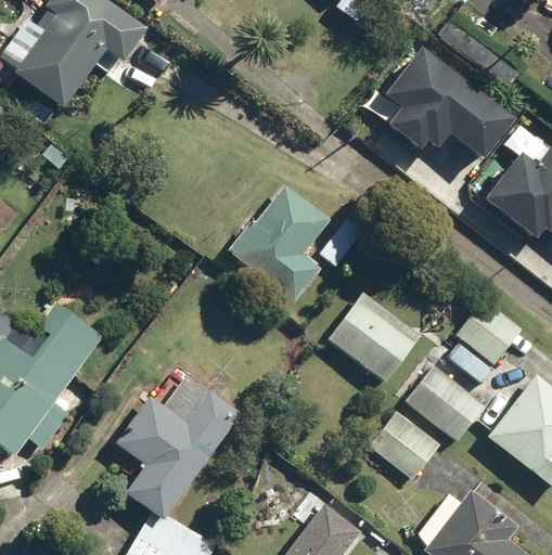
[(149,27),(110,0),(51,0),(36,23),(27,16),(5,48),(0,43),(0,69),(5,62),(71,106),(98,66),(112,76),(123,60),(125,62),(149,27)]
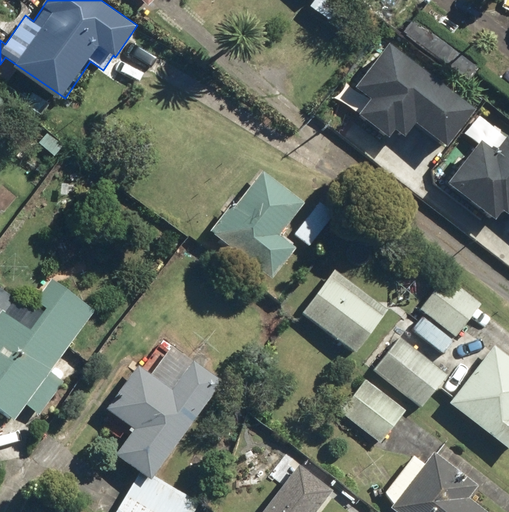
[(414,14),(401,30),(468,83),(481,67),(414,14)]
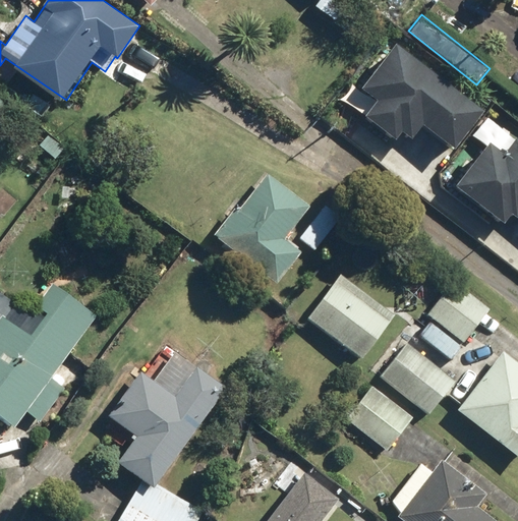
[(486,114),(399,42),(360,89),(376,101),(365,113),(398,140),(406,131),(414,138),(427,122),(458,148),(486,114)]
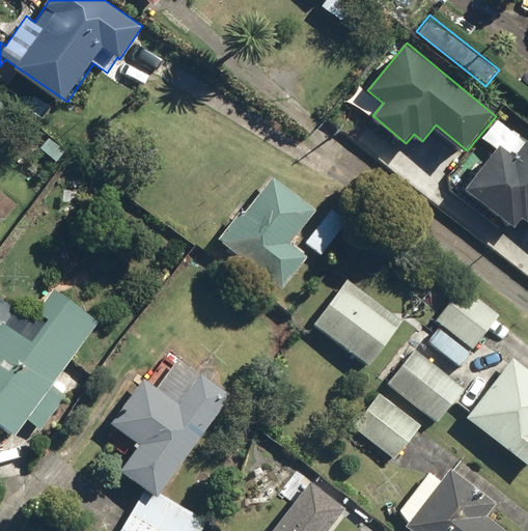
[(527,139),(527,138),(515,154),(501,142),(463,191),(512,229),(524,216),(527,219),(527,139)]
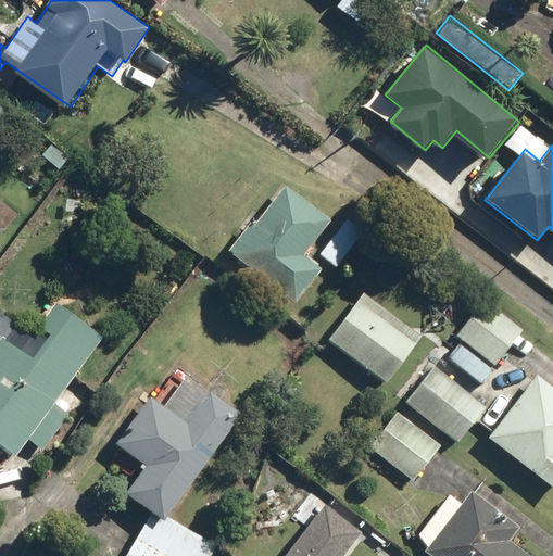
[(328,222),(285,184),(230,245),(294,301),(321,269),(301,252),(328,222)]
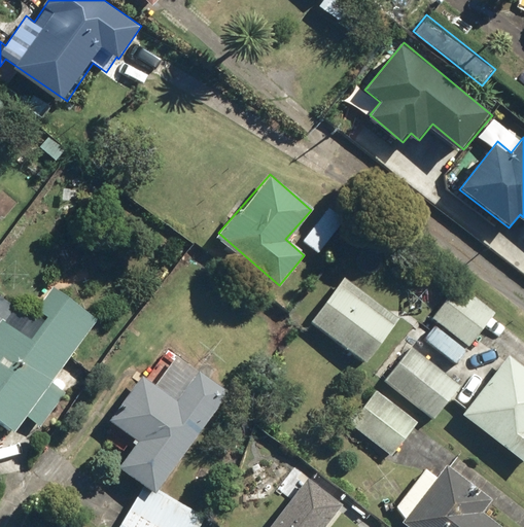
[(349,219),(332,206),(304,242),(321,255),(349,219)]
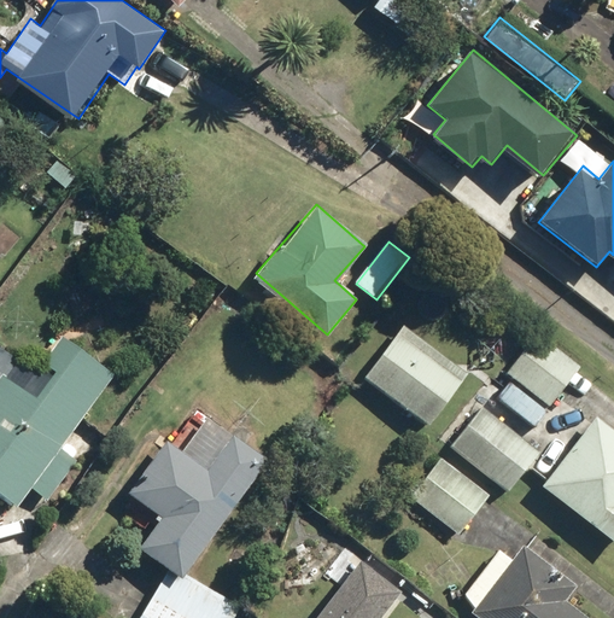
[(582,363),(534,328),(501,372),(510,379),(548,408),(582,363)]
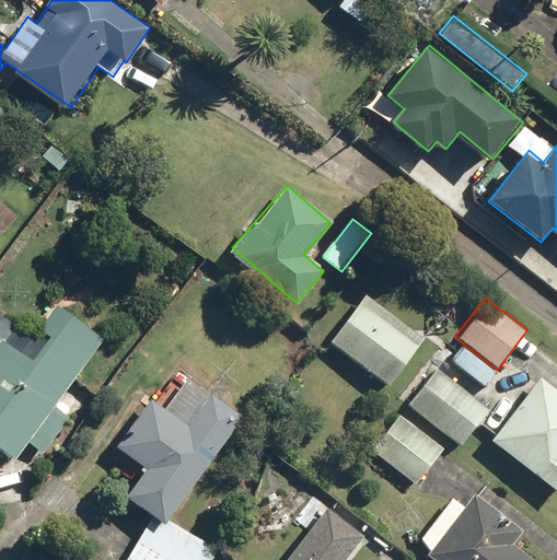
[(360,301),(326,347),(386,391),(420,345),(360,301)]
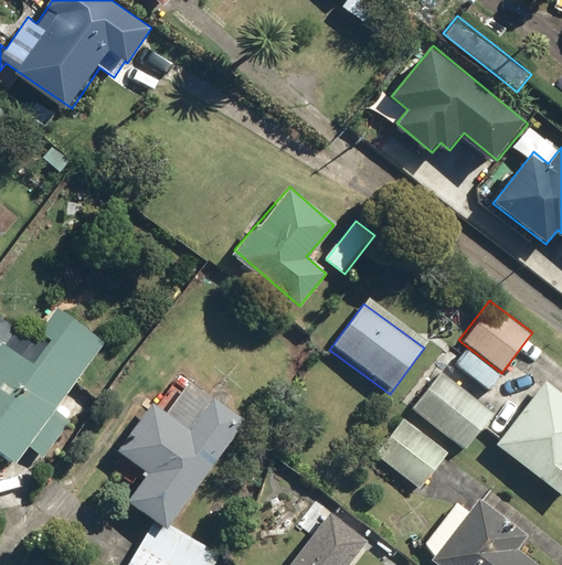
[(0,452),(17,465),(30,446),(46,456),(71,419),(56,411),(103,341),(53,308),(31,340),(0,318),(0,452)]
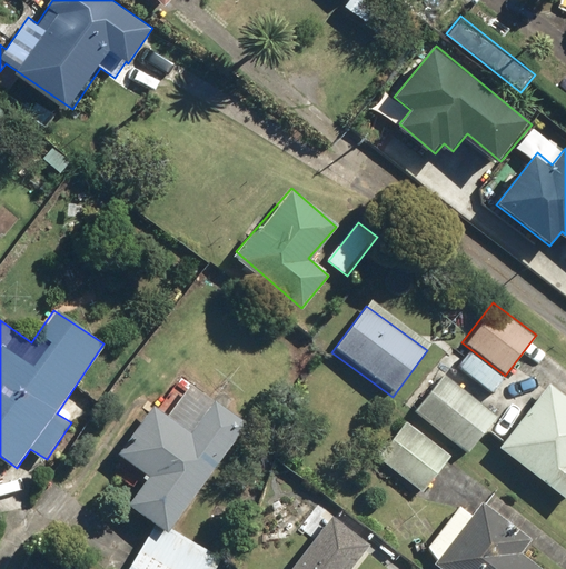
[(505,376),(470,349),(458,366),(493,392),(505,376)]
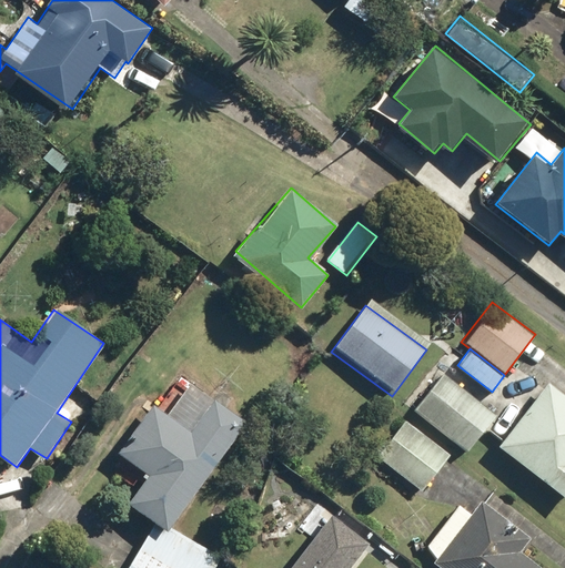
[(173,527),(249,422),(179,373),(169,386),(178,393),(163,414),(150,405),(117,452),(151,476),(130,505),(157,523),(123,567),(220,567),(224,563),(173,527)]
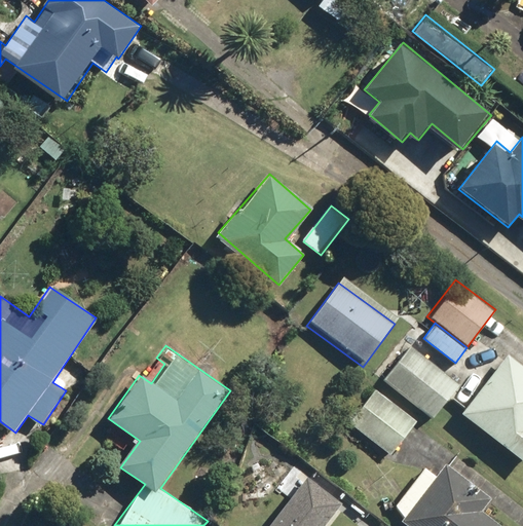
[(459,388),(410,349),(383,383),(433,422),(459,388)]
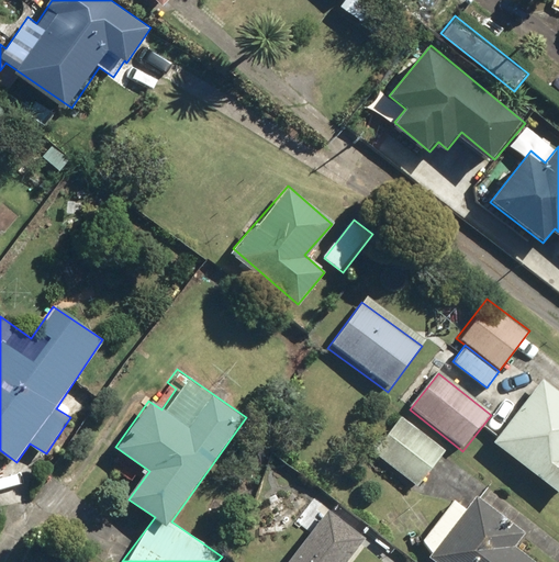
[(558,392),(543,379),(495,437),(558,487),(558,392)]
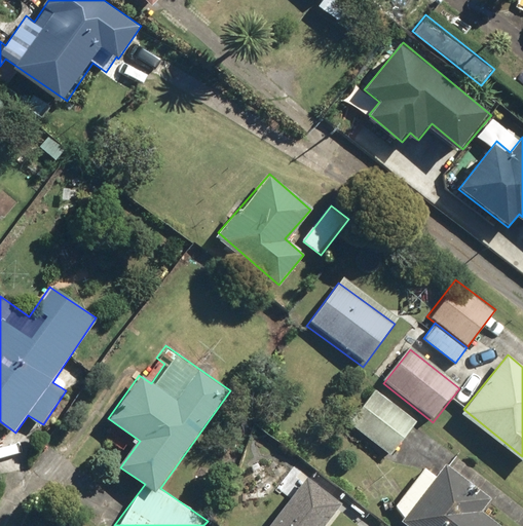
[(416,421),(374,387),(345,422),(387,456),(416,421)]
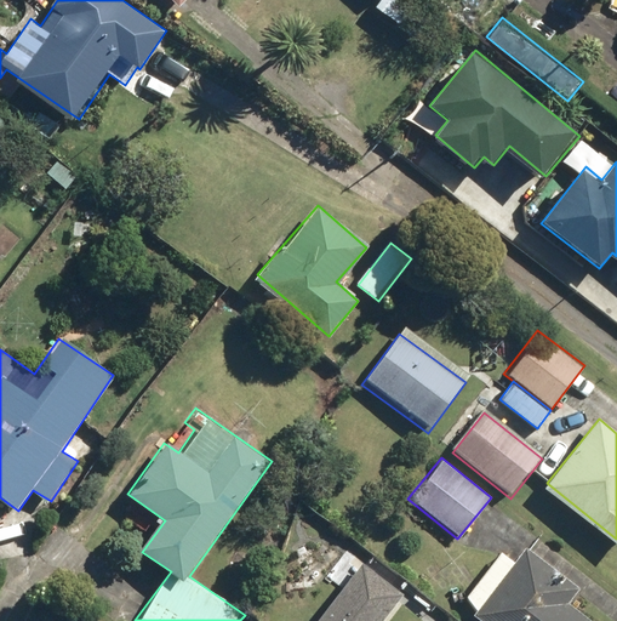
[(518,565),(503,553),(462,603),(483,620),(588,620),(570,605),(582,591),(531,550),(518,565)]
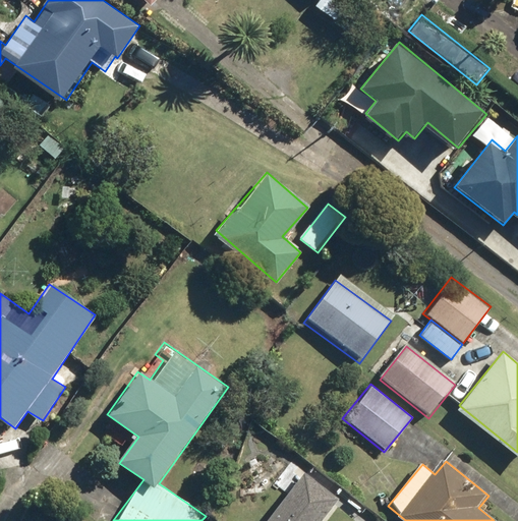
[(272,485),(286,496),(268,520),(321,520),(340,496),(305,470),(301,476),(287,465),(272,485)]
